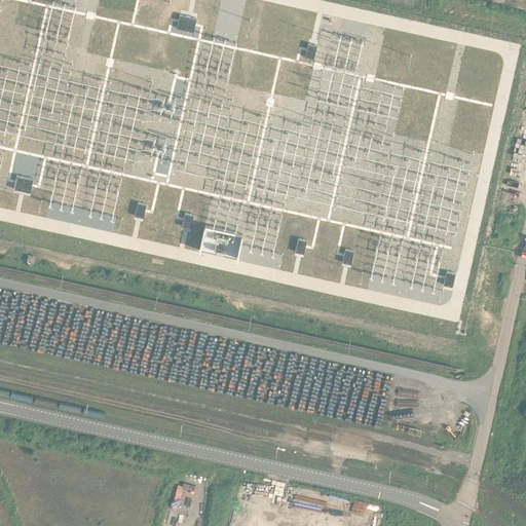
[(180,14),(177,28),(185,30),(188,16),(180,14)]
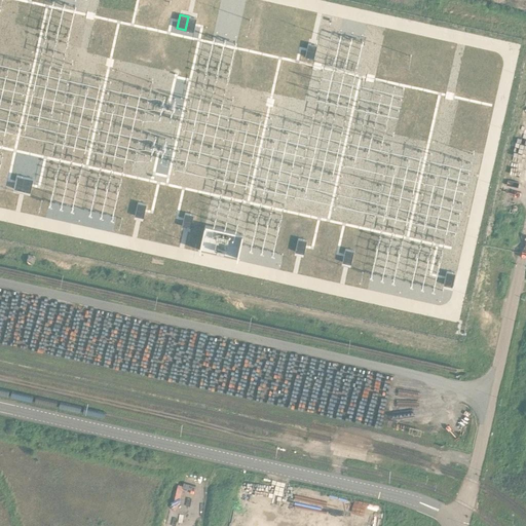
[(188,16),(185,30),(193,31),(196,19),(188,16)]
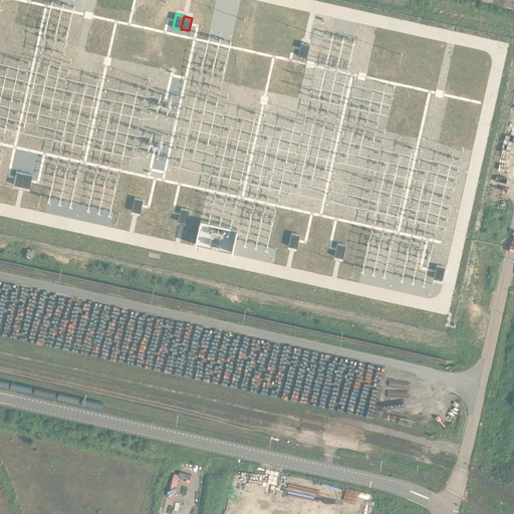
[(301,42),(298,55),(306,57),(309,44),(301,42)]
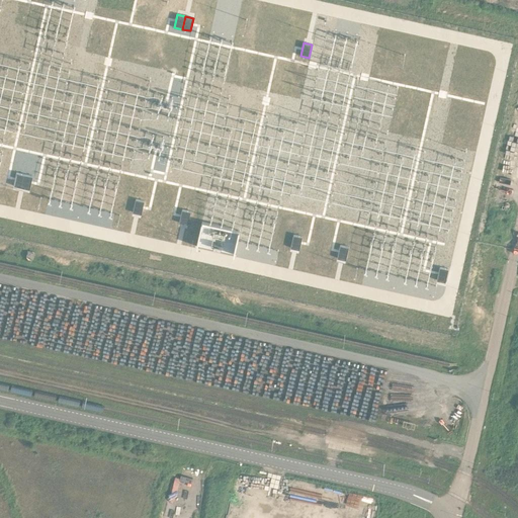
[(16,173),(13,185),(21,187),(24,174),(16,173)]
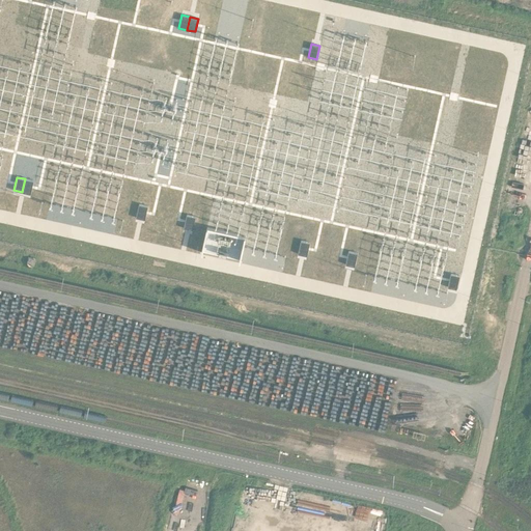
[(25,178),(22,192),(30,194),(33,180),(25,178)]
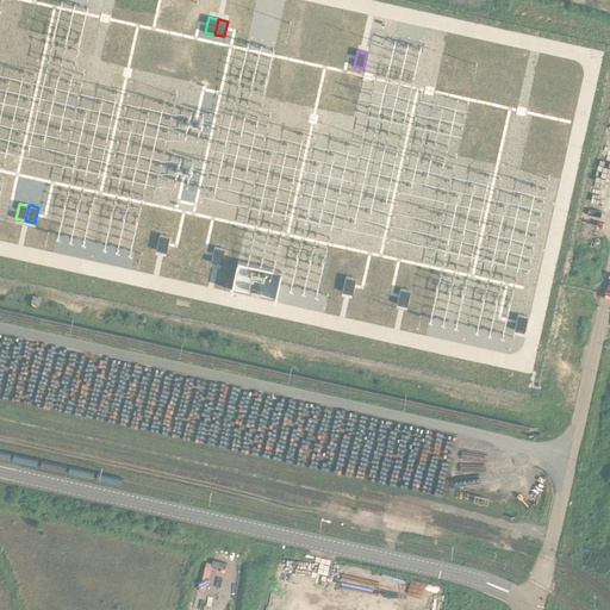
[(160,235),(156,250),(166,251),(169,237),(160,235)]
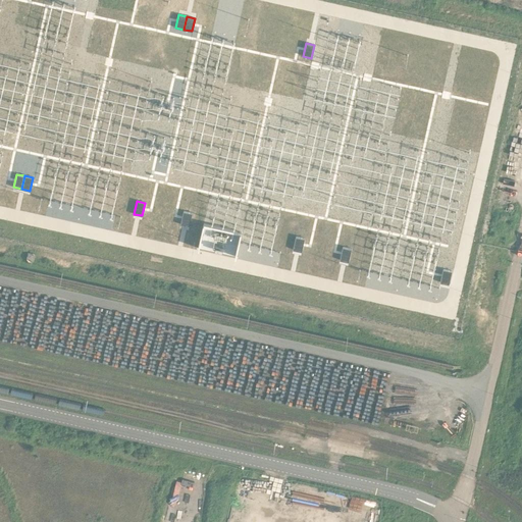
[(180,223),(180,224),(189,226),(192,213),(184,211),(180,223)]
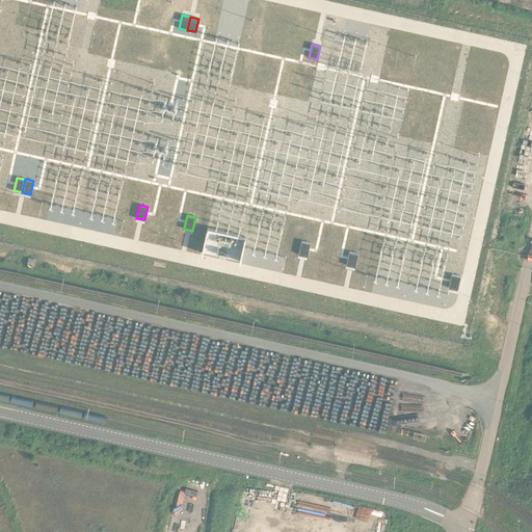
[(207,227),(202,253),(241,260),(246,235),(207,227)]
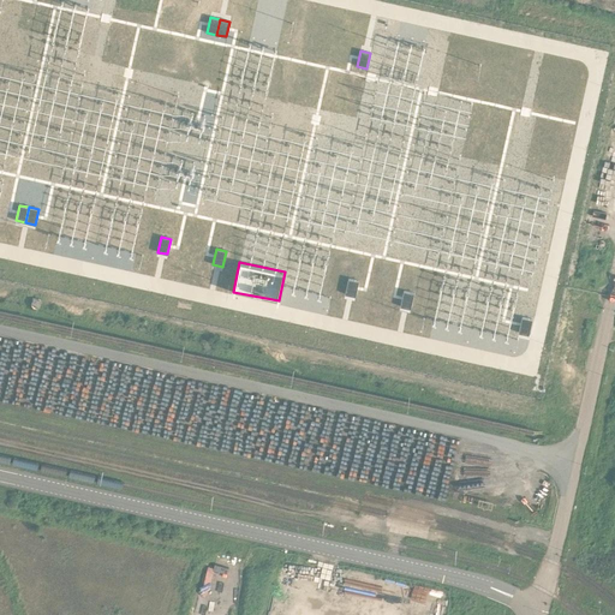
[(348,279),(345,293),(354,296),(358,281),(348,279)]
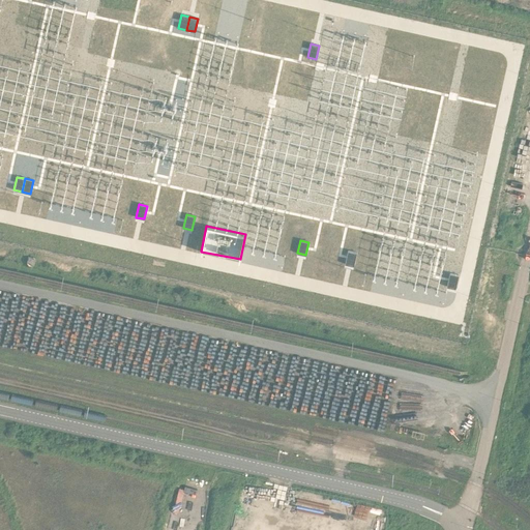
[(345,263),(345,264),(353,265),(356,253),(348,251),(345,263)]
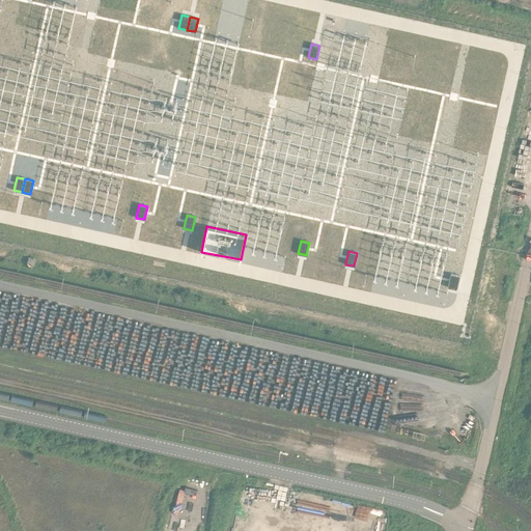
[(450,274),(447,287),(448,287),(456,288),(459,276),(450,274)]
